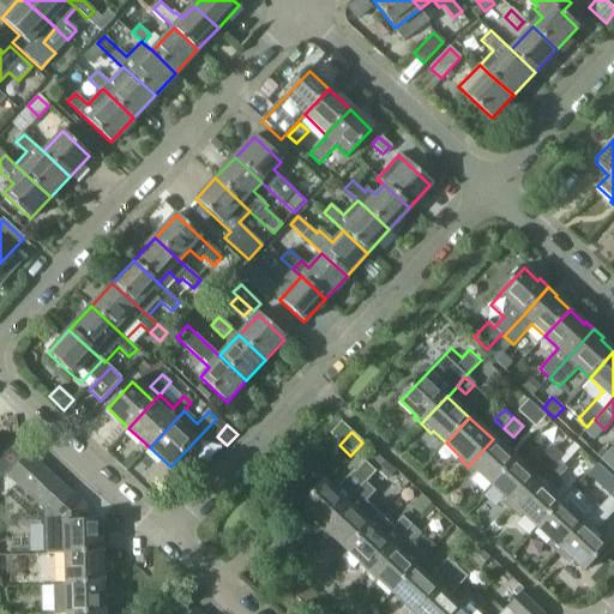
[(492,486),(516,461),(493,439),(468,467),(477,476),(479,474),(492,486)]
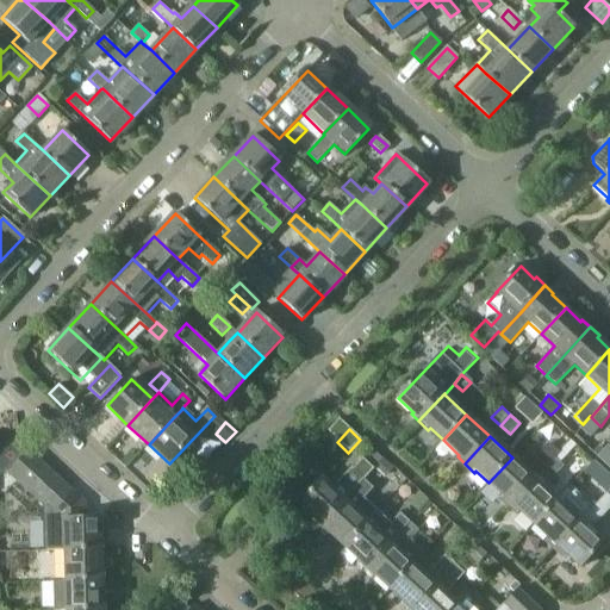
[(512,458),(489,483),(504,498),(503,499),(511,506),(554,459),(560,452),(549,442),(526,468),(512,458)]
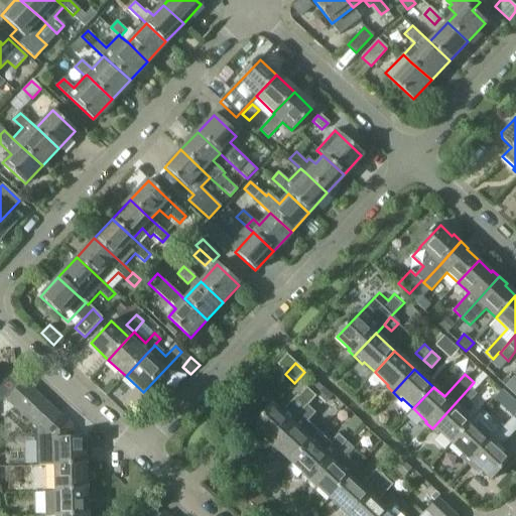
[(506,386),(515,395),(515,377),(506,386)]
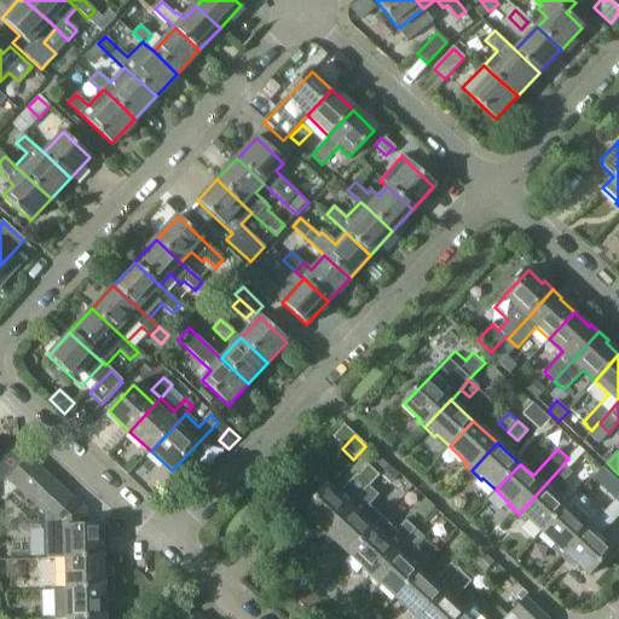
[(30,457),(24,464),(9,480),(22,491),(42,469),(30,457)]
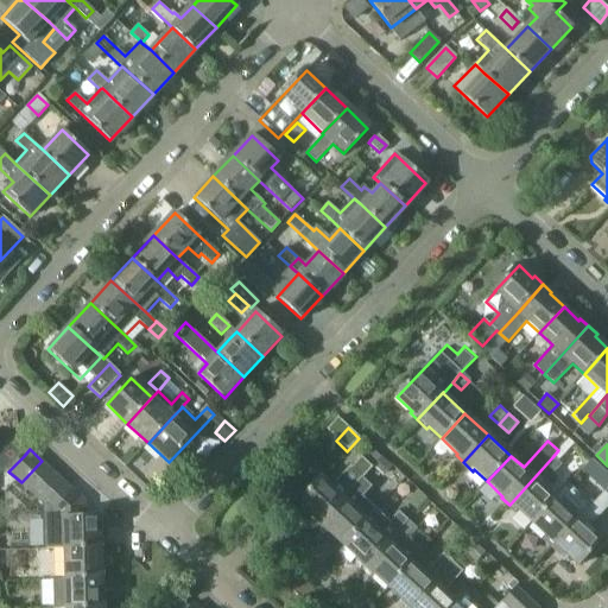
[(363,476),(373,467),(362,457),(353,467),(354,468),(335,489),(322,477),(317,481),(305,470),(286,491),(299,502),(298,505),(311,518),(310,520),(318,527),(362,477),(363,476)]
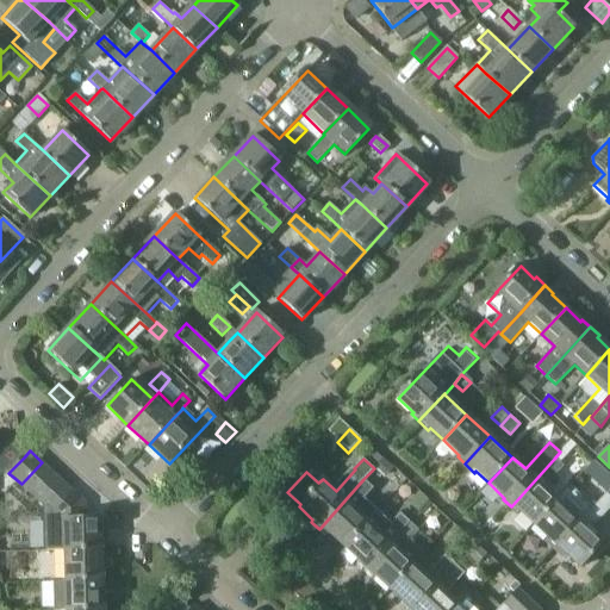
[(535,526),(559,499),(546,487),(564,467),(554,459),(511,506),(521,516),(522,514),(535,526)]
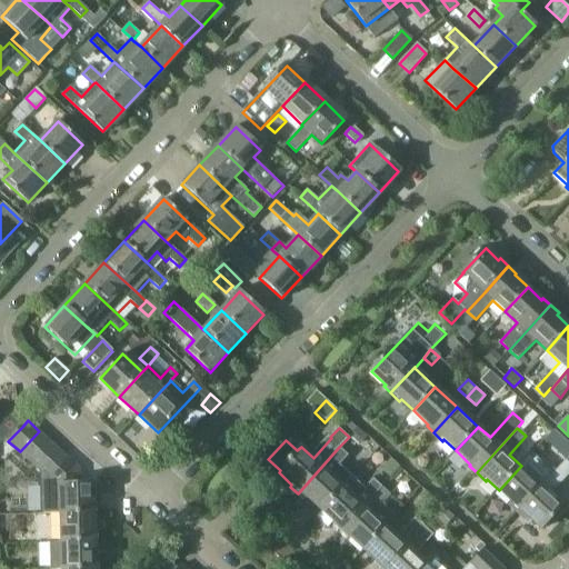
[(31,461),(50,441),(39,431),(20,451),(31,461)]
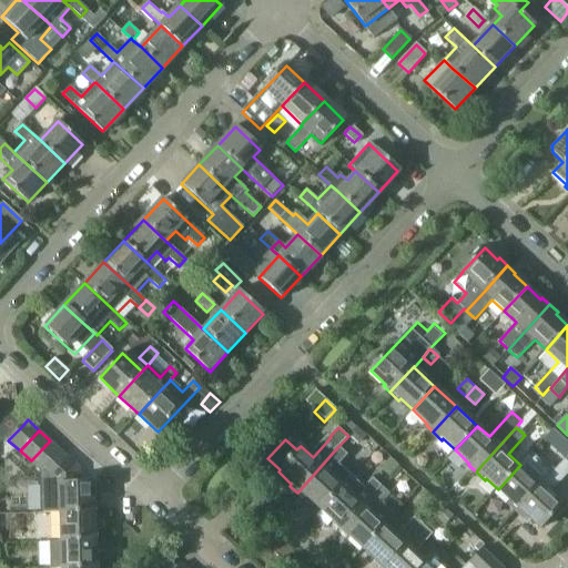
[(50,440),(31,460),(40,469),(60,449),(50,440)]
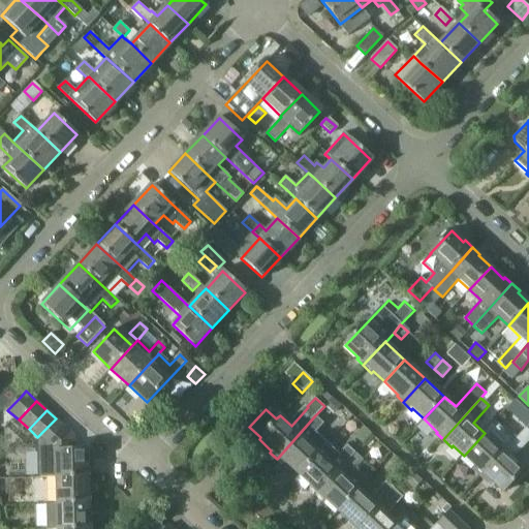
[(299,475),(329,442),(318,432),(325,424),(316,414),(315,415),(277,459),(284,466),(287,464),(299,475)]
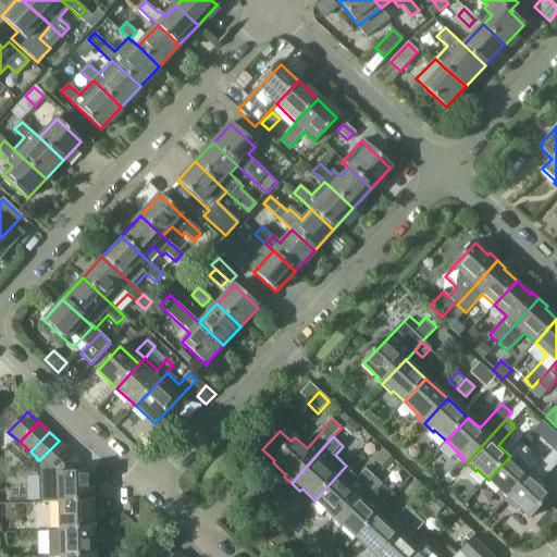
[(59,441),(39,460),(50,470),(69,450),(59,441)]
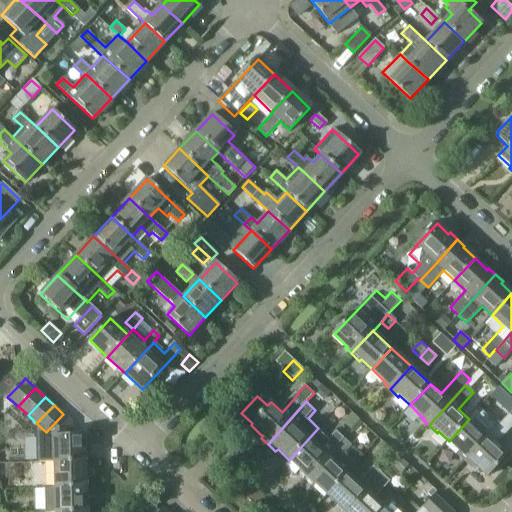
[(488,437),(467,460),(474,468),(476,466),(487,475),(506,454),(496,444),(511,426),(511,411),(504,419),(496,428),(488,437)]
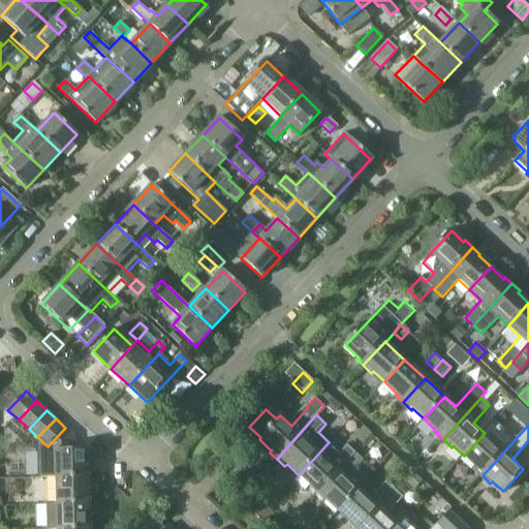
[(363,426),(352,437),(362,445),(371,434),(363,426)]
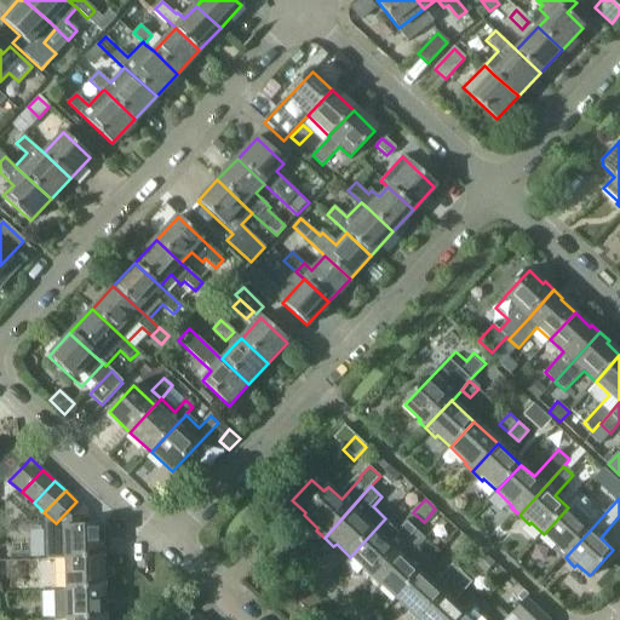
[(65,560),(104,558),(104,547),(108,547),(108,533),(103,533),(103,527),(86,528),(85,510),(76,501),(56,523),(56,527),(65,527),(65,560)]
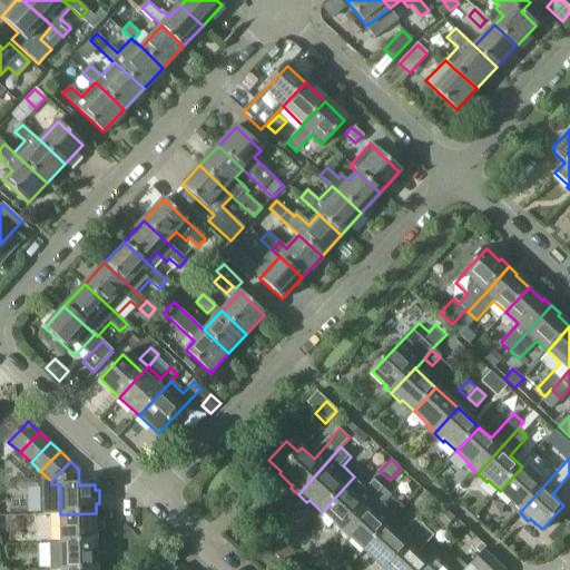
[(522,467),(500,491),(513,504),(512,505),(520,512),(543,487),(522,467)]
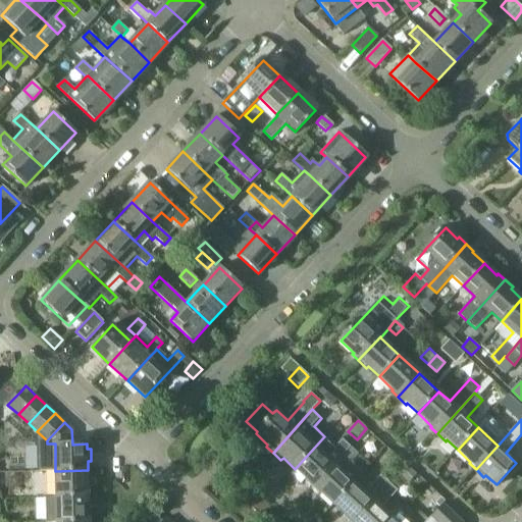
[(324,436),(295,469),(306,480),(305,482),(312,488),(351,446),(344,438),(335,447),(324,436)]
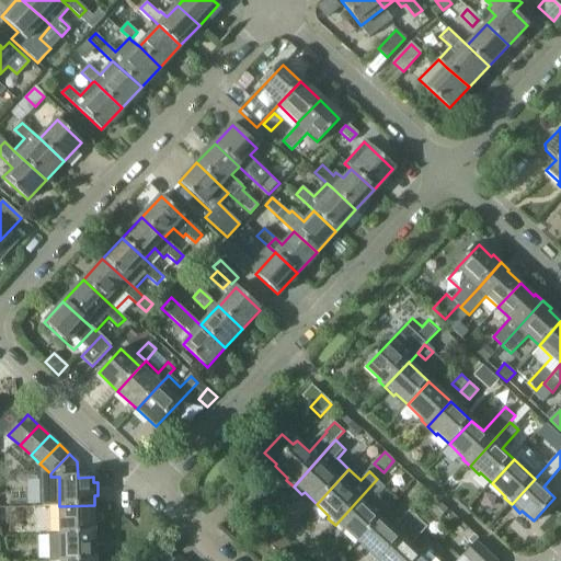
[(358,542),(381,518),(368,506),(387,488),(377,479),(335,525),(343,534),(346,530),(358,542)]
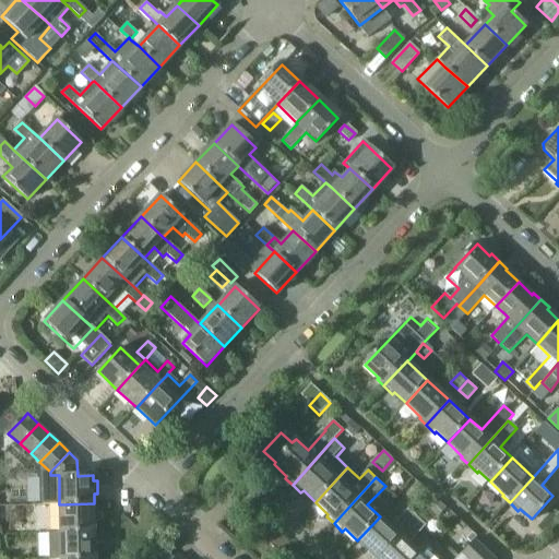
[(94,503),(59,504),(60,532),(95,531),(95,522),(98,521),(97,508),(94,508),(94,503)]
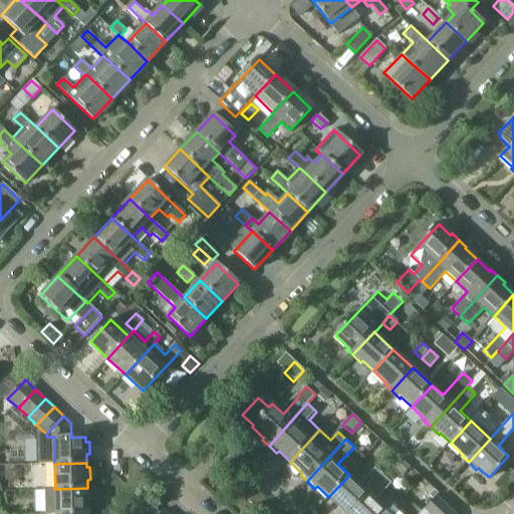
[(342,513),(348,513),(384,474),(376,467),(360,485),(349,475),(328,497),(340,508),(338,510),(342,513)]
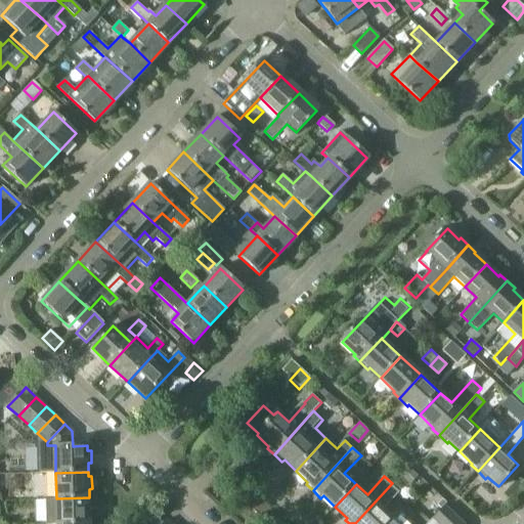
[(390,523),(394,520),(383,510),(400,491),(392,483),(355,523),(390,523)]
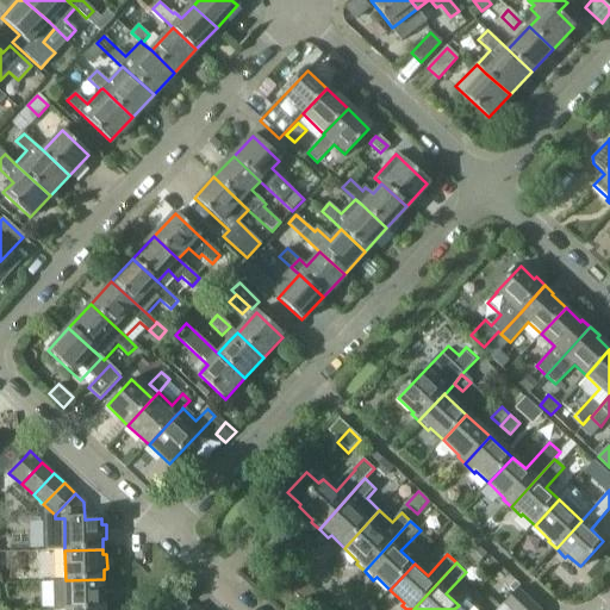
[(53,608),(67,607),(66,609),(67,609),(105,609),(105,598),(109,598),(107,583),(104,583),(104,579),(66,580),(66,582),(53,582),(53,608)]
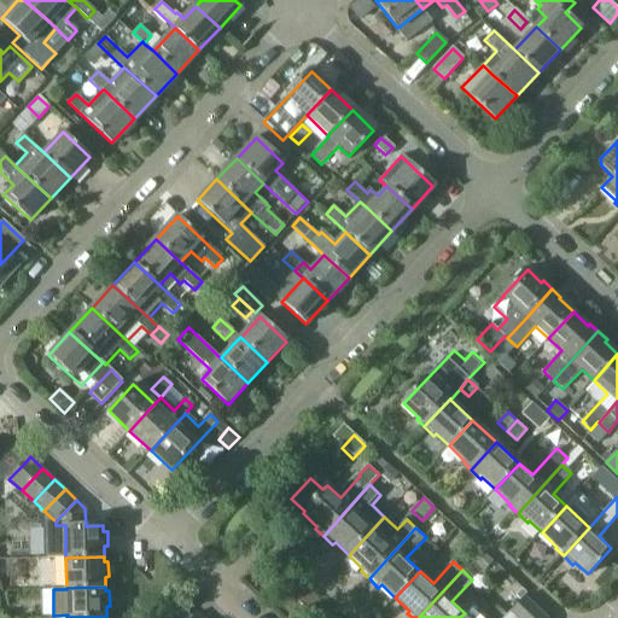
[(546,617),(524,598),(508,614),(505,617),(546,617)]
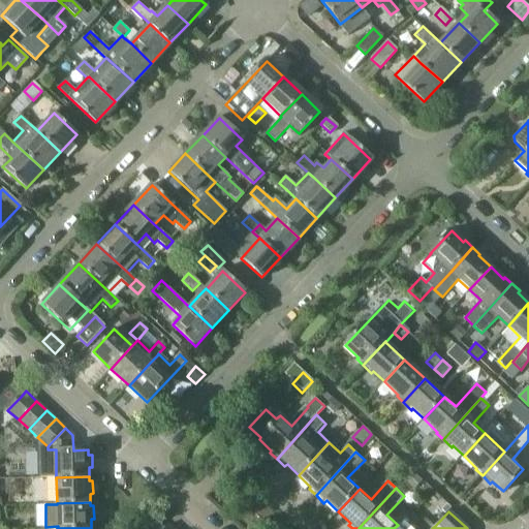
[(406,517),(398,525),(394,528),(432,528),(435,526),(426,518),(417,527),(406,517)]
